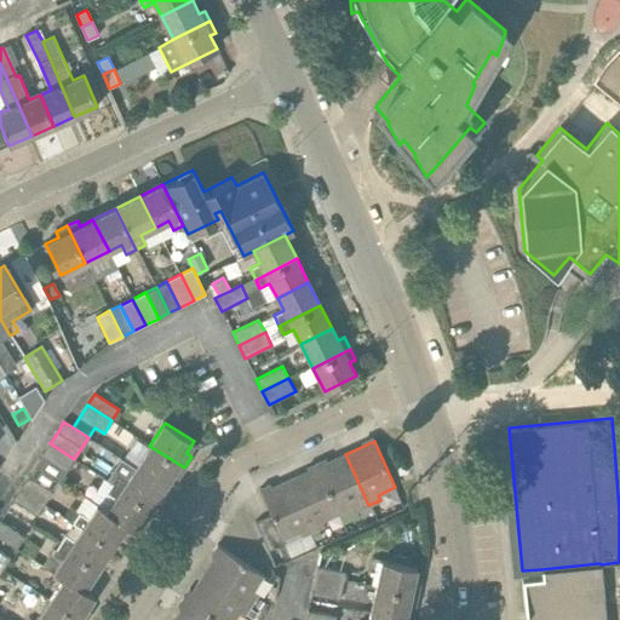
[(74,459),(50,443),(41,455),(35,466),(59,482),(65,471),(74,459)]
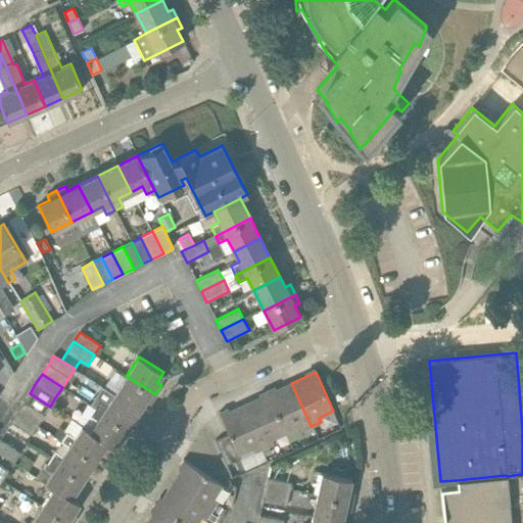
[(155,394),(126,376),(114,394),(139,411),(145,400),(149,403),(155,394)]
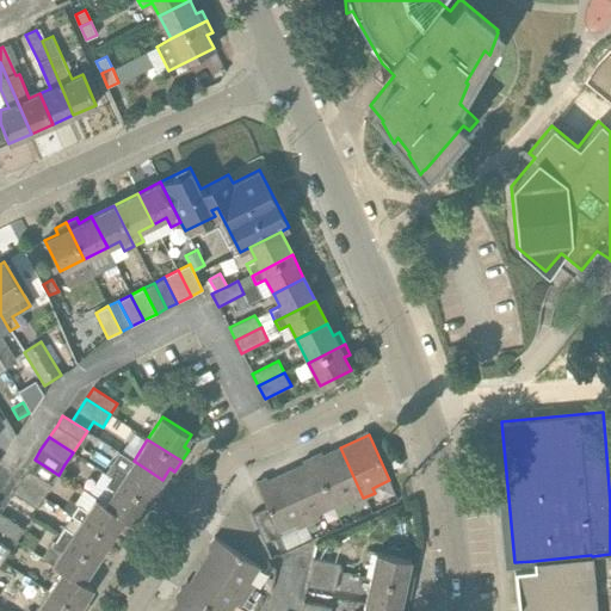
[(363,498),(340,448),(313,460),(333,505),(350,498),(352,504),(363,498)]
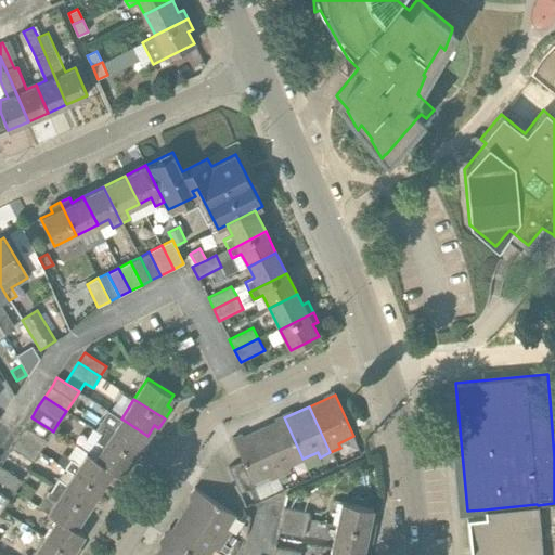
[(147,436),(121,418),(107,410),(94,429),(100,433),(134,455),(147,436)]
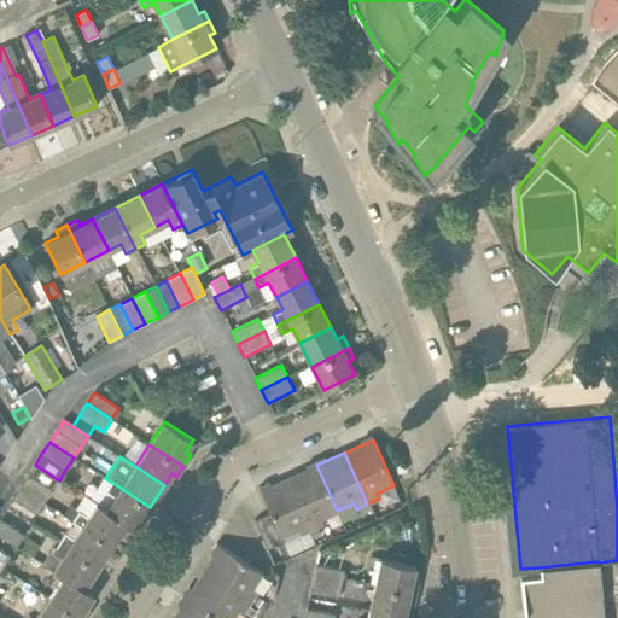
[(59,481),(35,465),(21,487),(45,502),(59,481)]
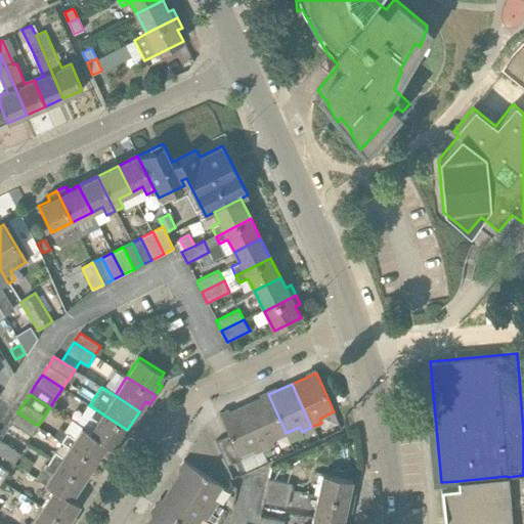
[(286,433),(268,394),(245,405),(264,448),(274,444),(272,440),(286,433)]
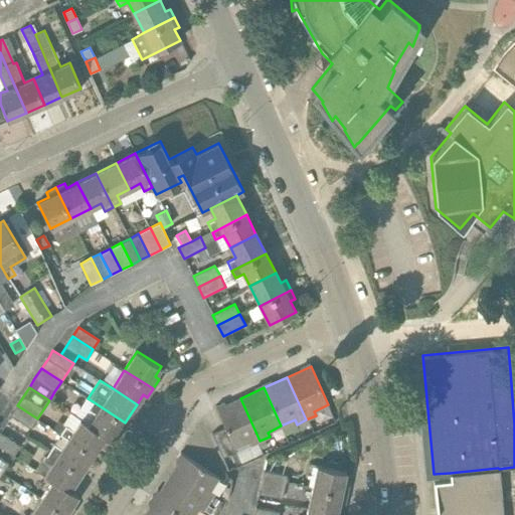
[(260,441),(240,398),(216,408),(234,448),(248,441),(250,445),(260,441)]
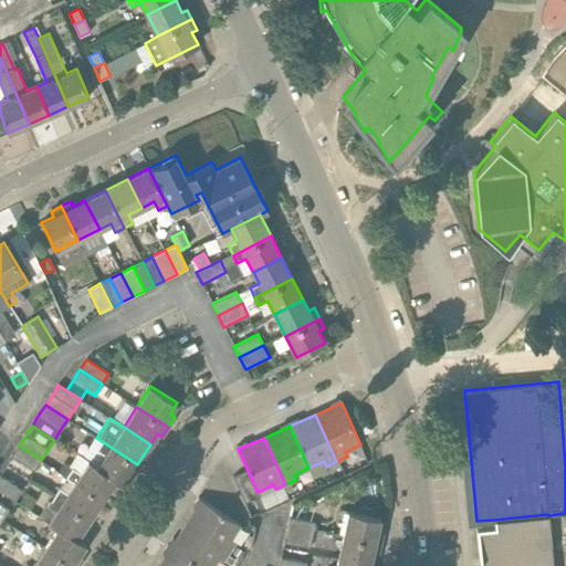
[(137,464),(102,441),(96,449),(103,454),(95,465),(115,478),(115,479),(124,484),(137,464)]
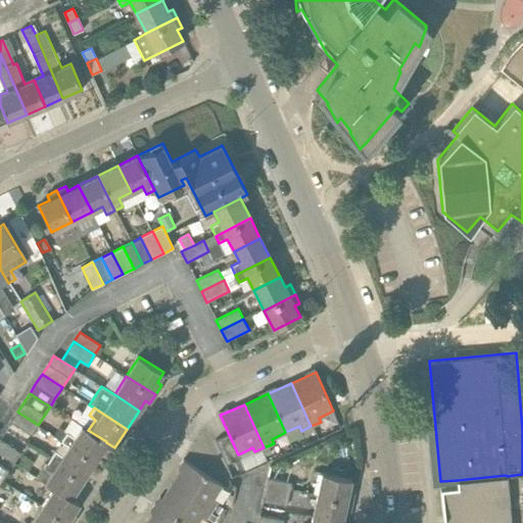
[(38,425),(17,412),(11,422),(32,435),(38,425)]
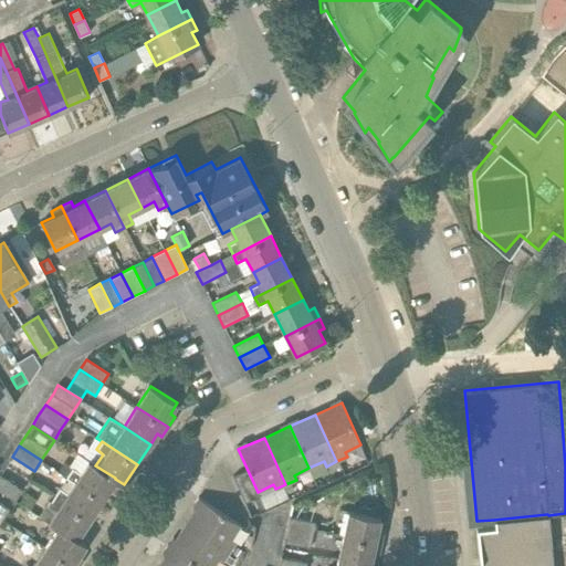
[(115,478),(95,465),(88,460),(80,474),(71,469),(66,475),(102,499),(115,479),(115,478)]
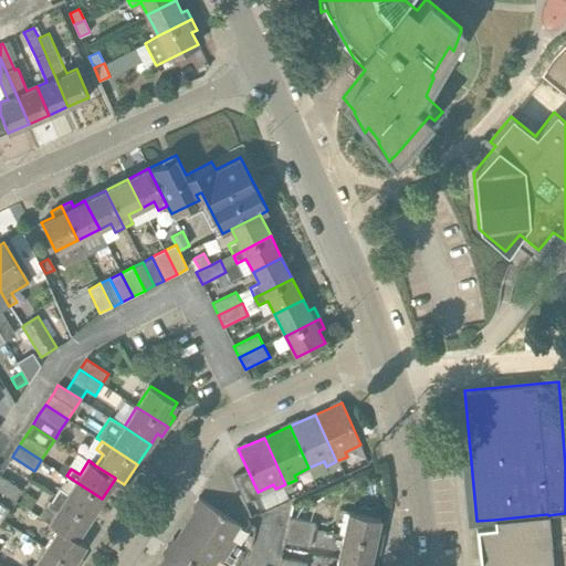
[(0,491),(14,501),(22,490),(0,475),(0,491)]
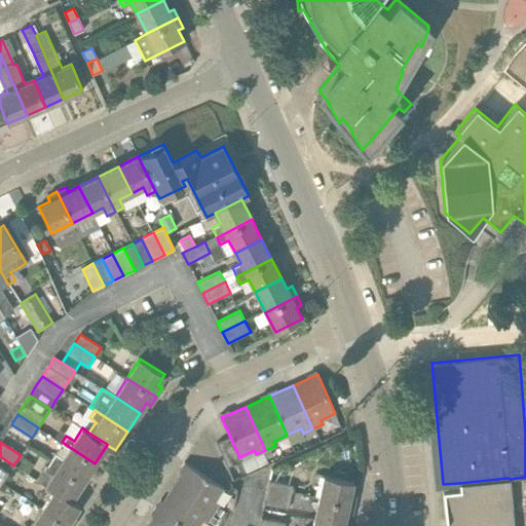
[(95,463),(62,442),(60,444),(68,449),(62,459),(53,454),(50,460),(83,482),(95,463)]
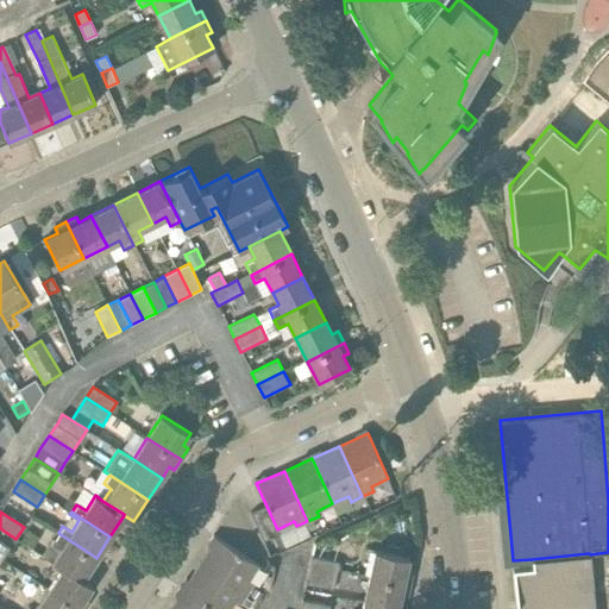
[(96,558),(58,533),(55,539),(52,538),(42,556),(62,569),(81,581),(82,578),(96,558)]
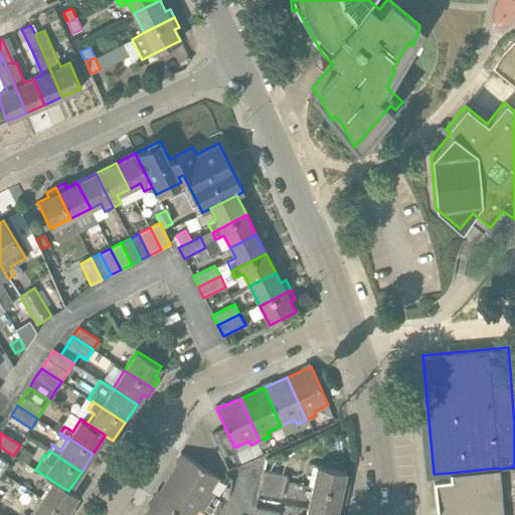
[(169,477),(208,502),(214,493),(210,491),(218,477),(183,455),(169,477)]
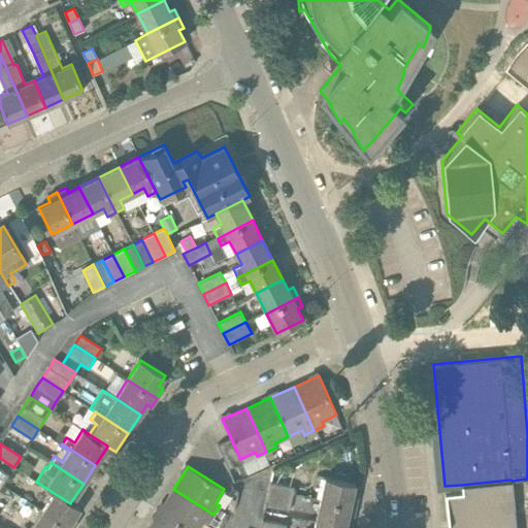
[(0,468),(0,484),(2,485),(9,474),(0,468)]
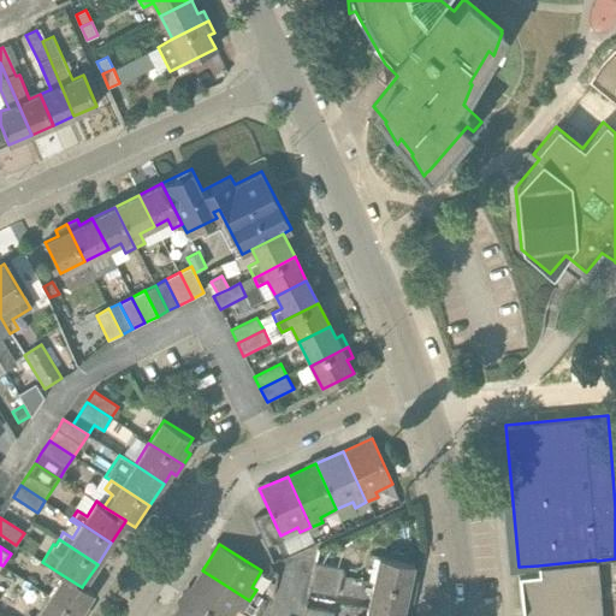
[(374,581),(414,591),(418,579),(410,578),(414,563),(379,556),(374,581)]
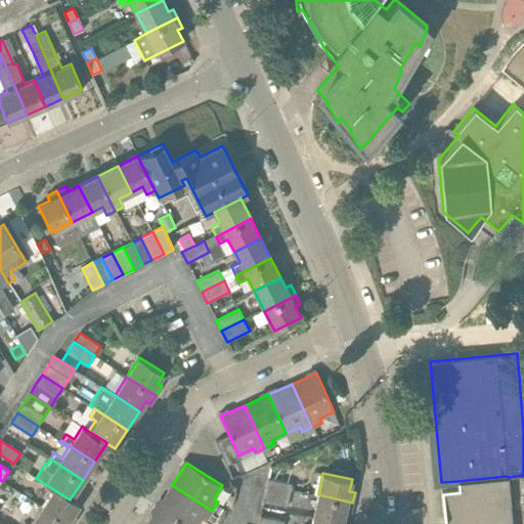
[(512,523),(508,477),(507,476),(457,481),(457,487),(441,489),(444,523),(512,523)]
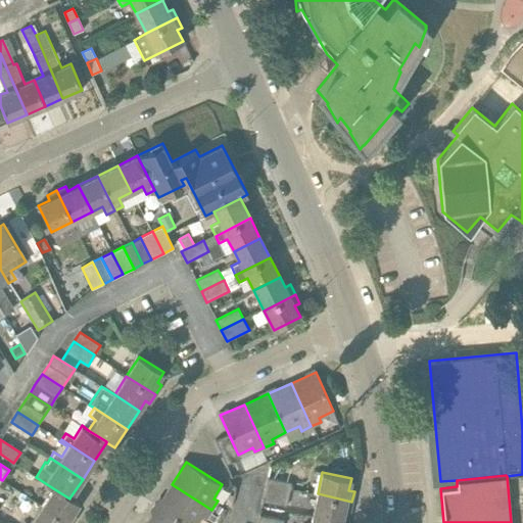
[(267,484),(290,488),(291,482),(268,477),(267,484)]
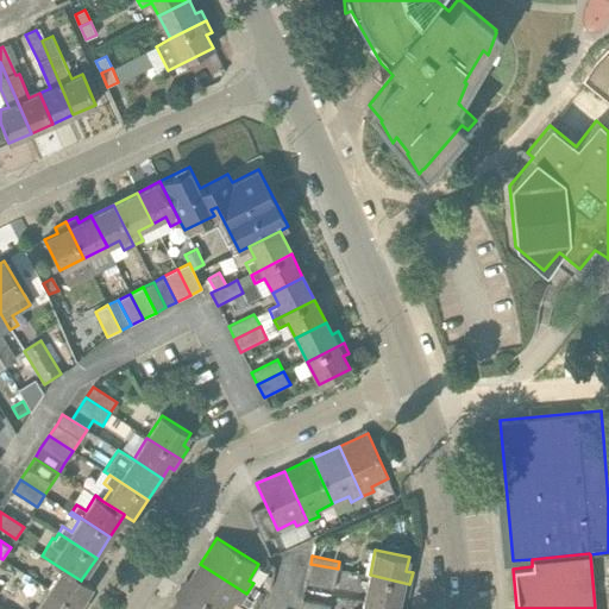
[(246,594),(200,564),(183,589),(215,608),(230,608),(236,601),(240,604),(246,594)]
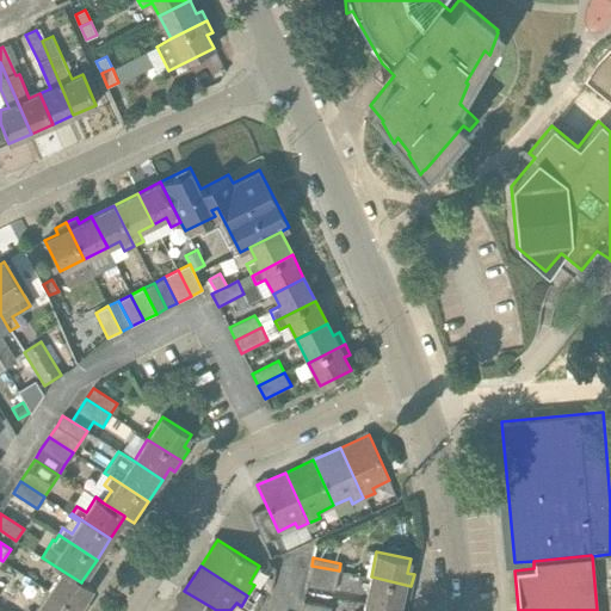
[(339,571),(312,566),(307,586),(334,592),(339,571)]
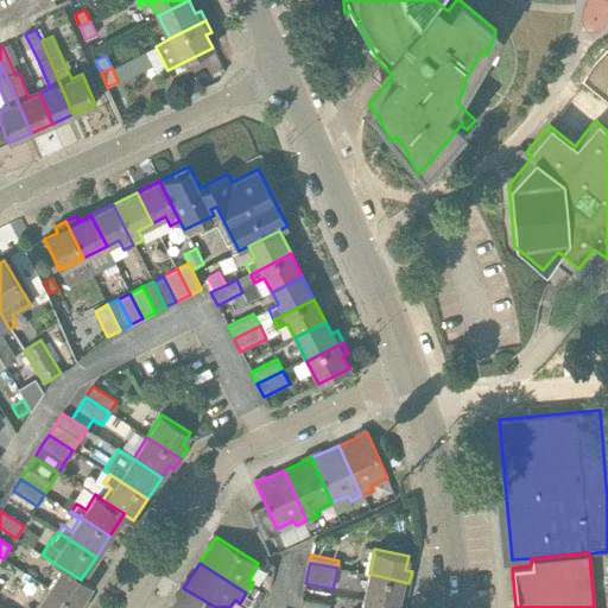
[(81,580),(62,568),(49,588),(80,607),(83,607),(89,600),(84,596),(93,584),(82,577),(81,580)]
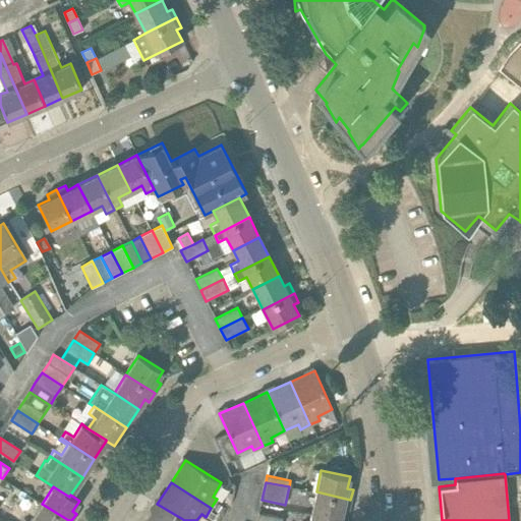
[(311,514),(341,520),(343,509),(348,510),(350,500),(316,491),(311,514)]
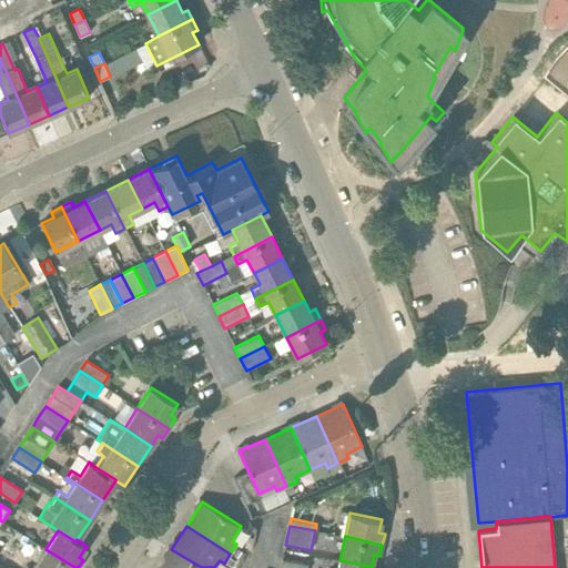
[(74,567),(46,549),(33,567),(74,567)]
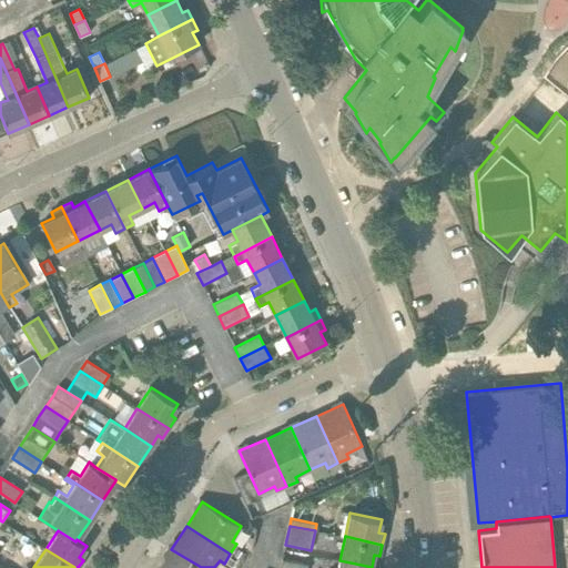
[(201,567),(171,549),(159,567),(201,567)]
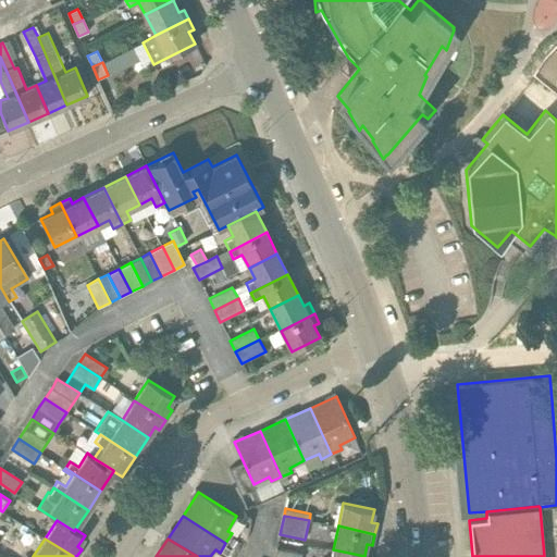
[(225,544),(221,552),(227,556),(232,548),(225,544)]
